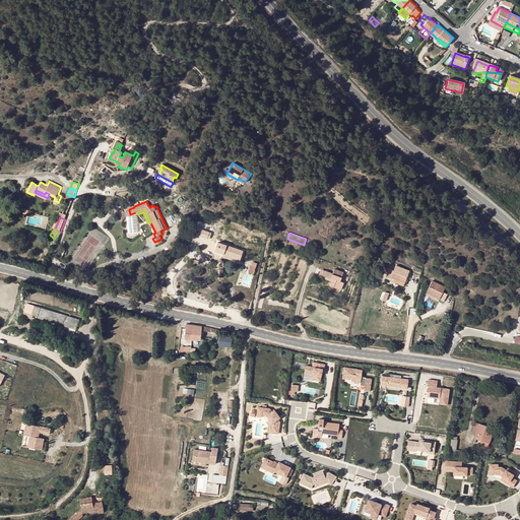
[(175,239),(171,245),(174,249),(179,241),(175,239)]
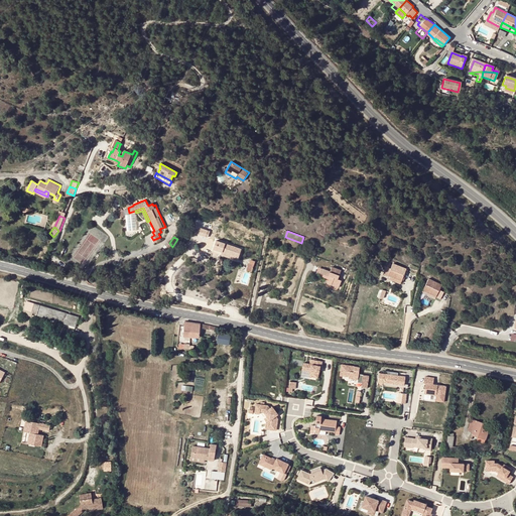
[(217,240),(215,249),(221,251),(221,249),(223,250),(223,251),(222,254),(238,260),(242,249),(217,240)]
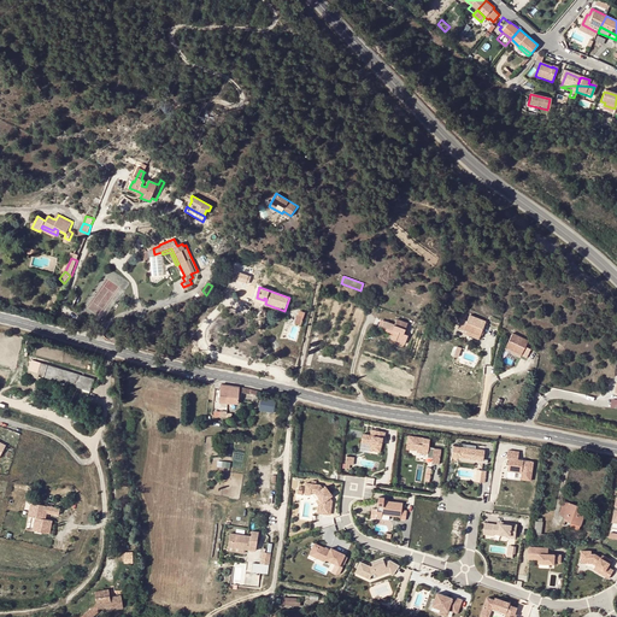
[(468,322),(462,319),(459,327),(465,329),(481,336),(487,322),(470,315),(468,322)]
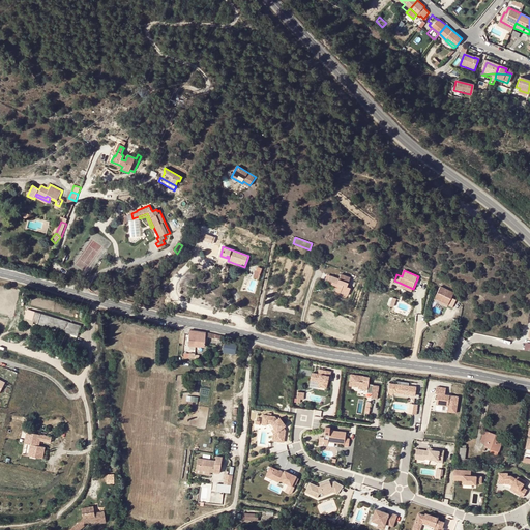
[(333,282),(340,284),(339,287),(336,291),(341,293),(342,290),(350,293),(351,288),(348,287),(351,277),(342,274),(340,278),(331,275),(330,280),(333,282)]
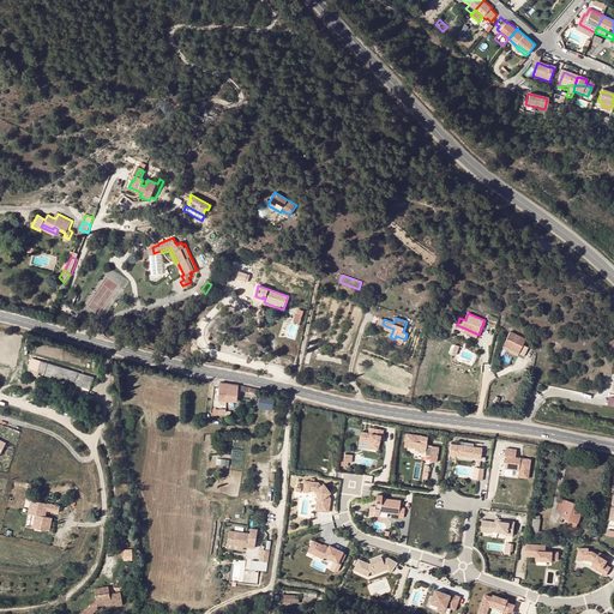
[(527,339),(511,332),(504,345),(519,353),(525,356),(529,348),(524,345),(527,339)]
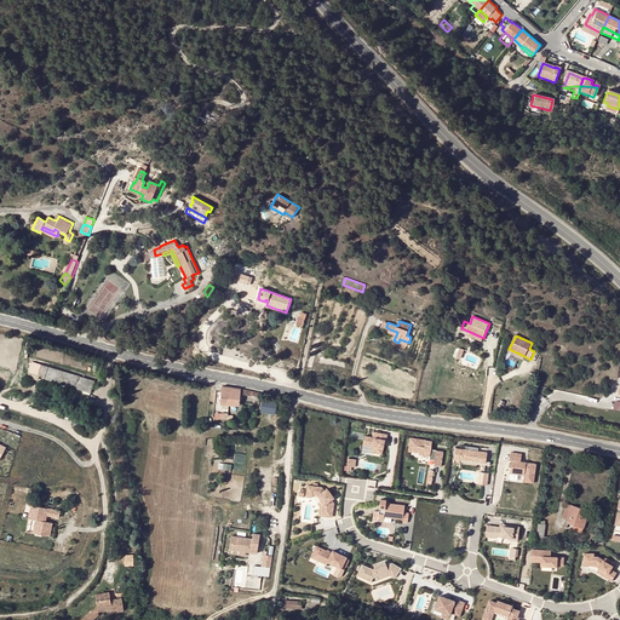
[(524,356),(509,349),(507,351),(523,360),(524,356)]
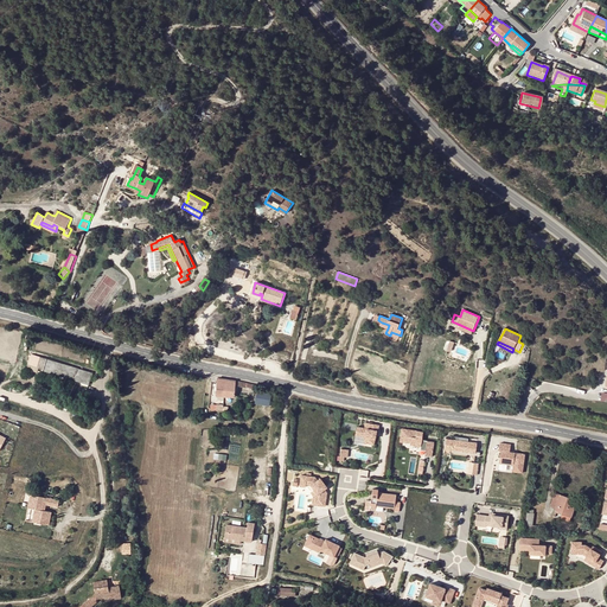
[(38,366),(40,358),(42,357),(31,353),(27,368),(37,370),(38,366)]
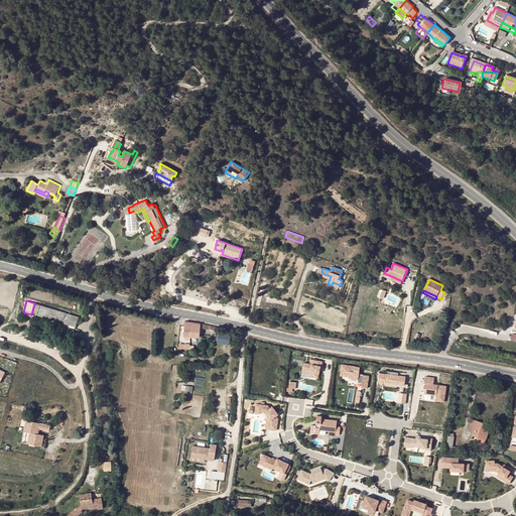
[(78,317),(39,305),(36,313),(76,325),(78,317)]
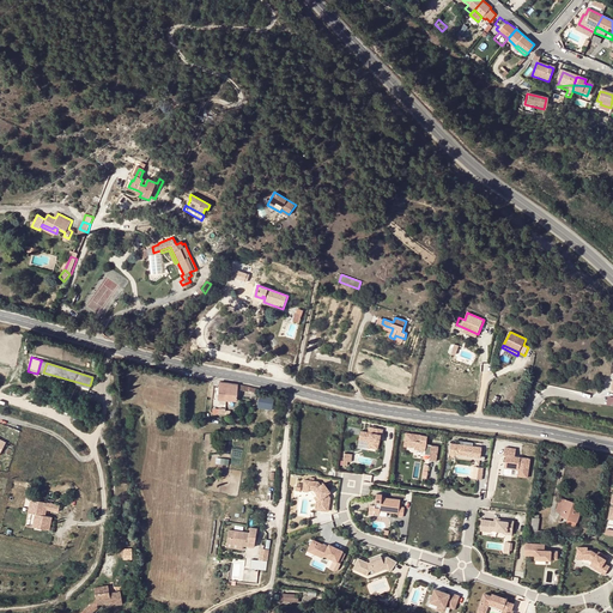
[(237,400),(238,389),(252,392),(258,393),(259,388),(238,384),(229,382),(226,399),(237,400)]
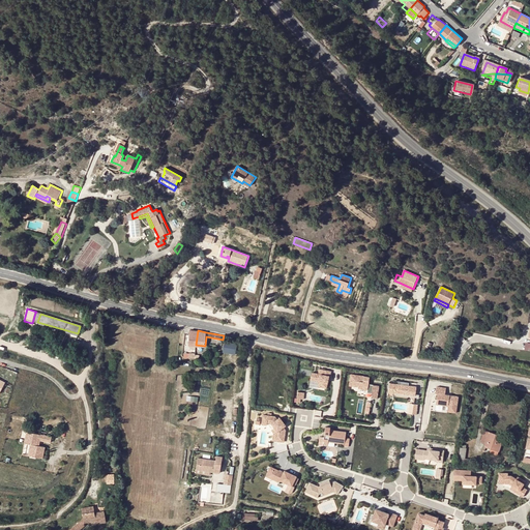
[(224,341),(222,351),(235,354),(237,344),(224,341)]
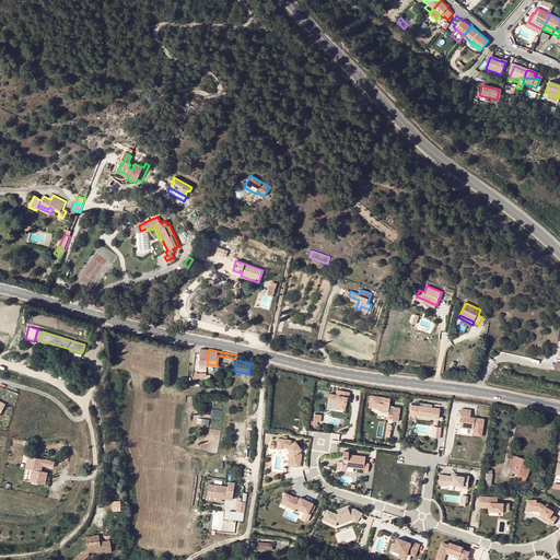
[(347,400),(348,396),(349,397),(350,392),(338,389),(337,394),(329,393),(328,400),(338,403),(337,408),(346,409),(347,400)]
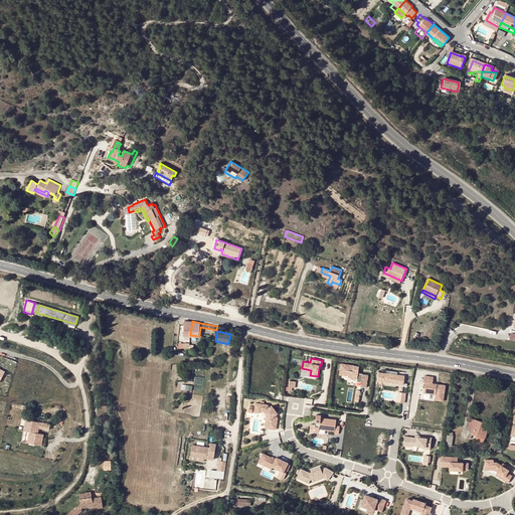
[(348,376),(357,378),(358,372),(358,365),(341,363),(339,374),(348,375),(348,376)]
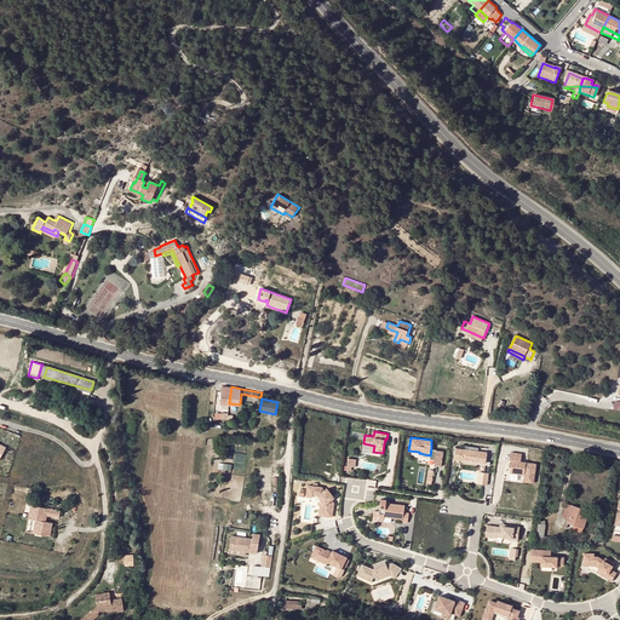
[(454,458),(486,463),(487,452),(477,451),(478,447),(465,446),(464,448),(455,447),(454,458)]
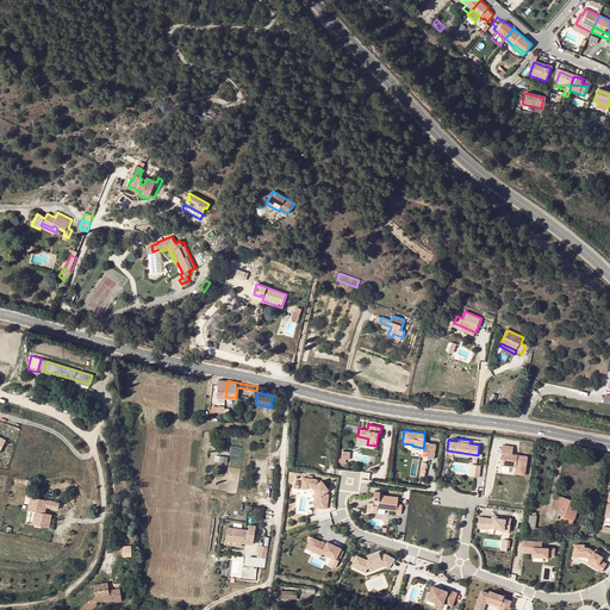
[(515,474),(524,475),(528,456),(512,454),(514,447),(503,444),(502,453),(504,453),(502,465),(516,467),(515,474)]
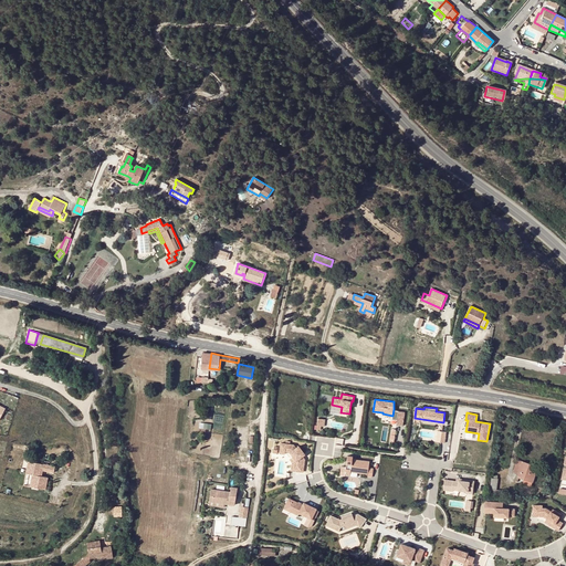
[(297,462),(296,471),(303,472),(305,459),(303,457),(301,454),(303,452),(299,446),(296,448),(294,444),(281,442),(280,453),(284,453),(285,451),(290,452),(297,462)]
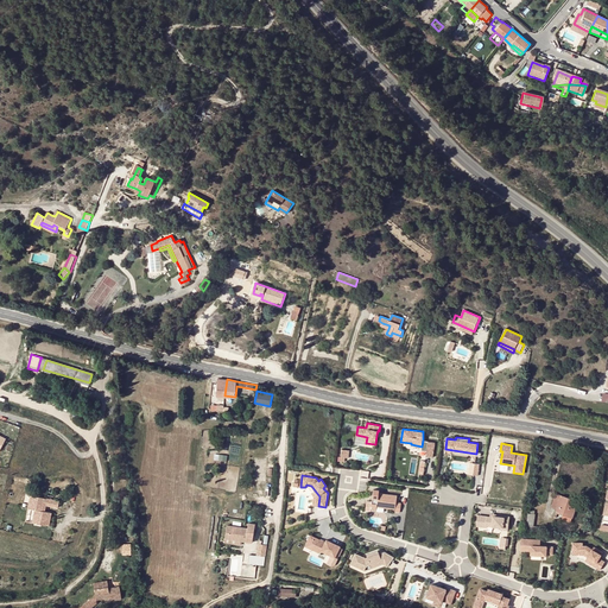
[(379,494),(379,491),(373,489),(371,510),(377,510),(377,507),(396,510),(394,512),(400,513),(401,504),(396,502),(397,495),(379,494)]
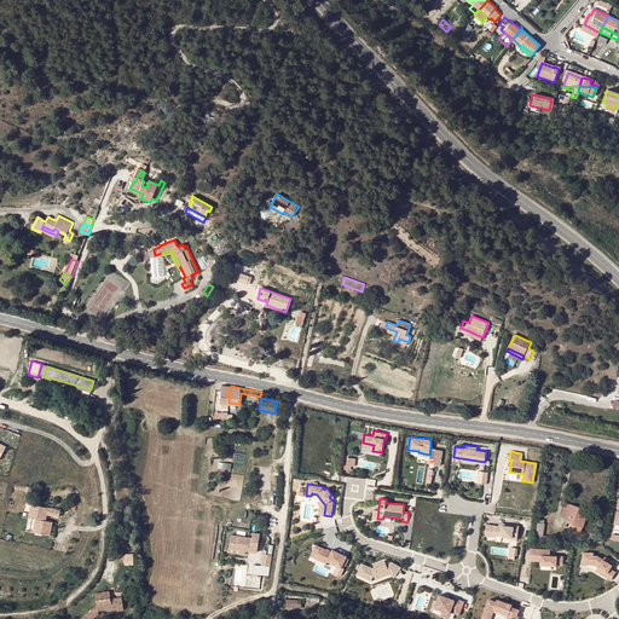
[(589,510),(567,503),(562,516),(567,519),(566,520),(573,524),(573,525),(583,528),(589,510)]
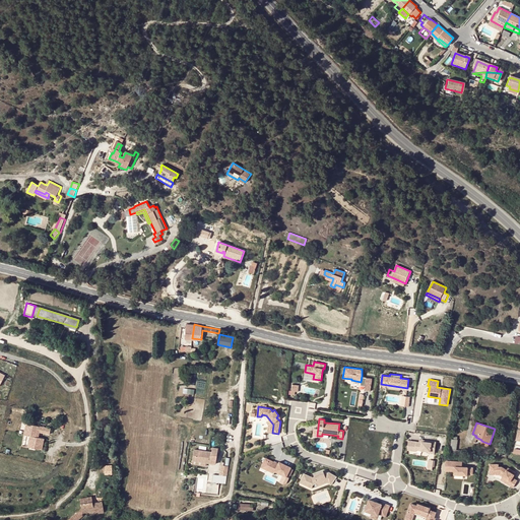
[(51,429),(26,425),(24,436),(30,438),(28,449),(43,451),(45,440),(39,439),(40,433),(50,435),(51,429)]
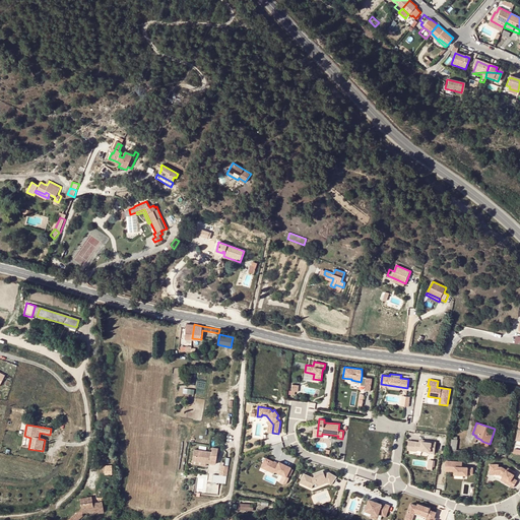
[(430,453),(435,454),(436,443),(427,441),(426,442),(423,442),(423,443),(408,441),(407,450),(416,451),(416,450),(430,452),(430,453)]
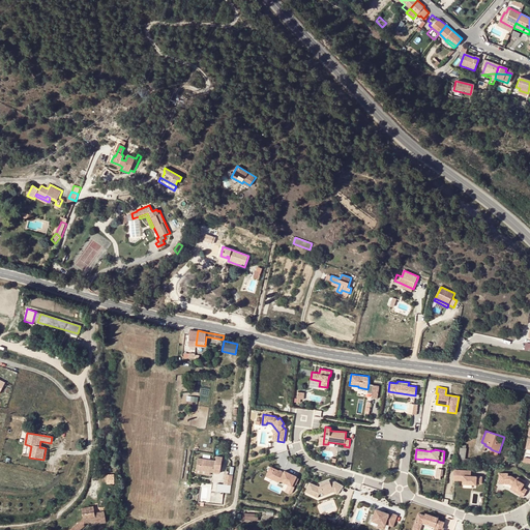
[(215,462),(197,459),(196,470),(209,472),(219,474),(222,458),(216,457),(215,462)]
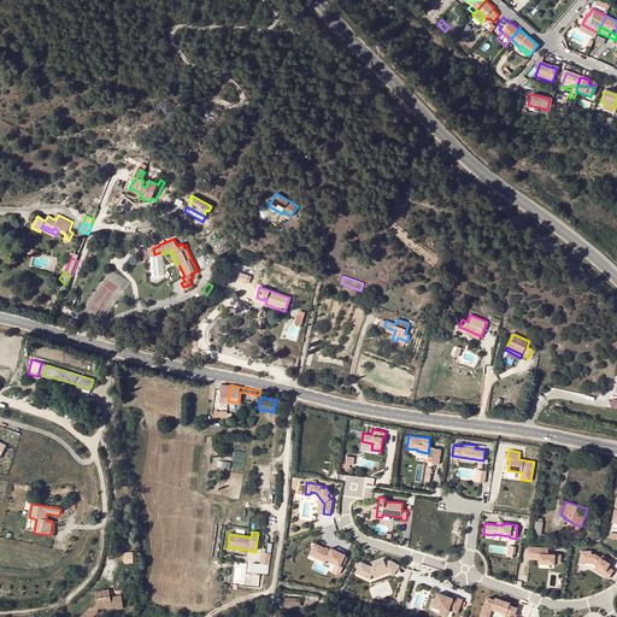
[(315,542),(310,554),(324,562),(325,559),(340,565),(345,554),(331,547),(330,550),(315,542)]
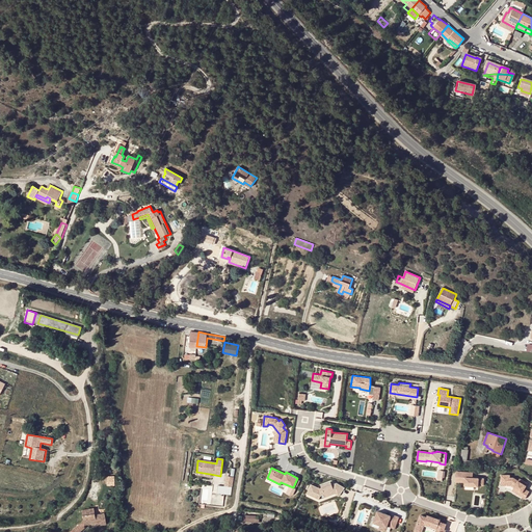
[(473,472),(466,472),(461,472),(461,473),(461,477),(466,477),(464,482),(464,485),(478,486),(478,485),(483,485),(484,478),(473,477),(473,472)]
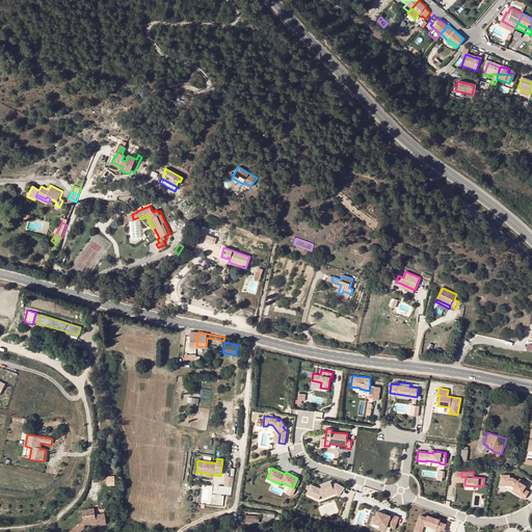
[(501,485),(510,485),(513,487),(522,493),(520,496),(525,499),(527,496),(529,491),(524,488),(526,485),(517,481),(513,478),(510,477),(510,475),(501,475),(501,485)]
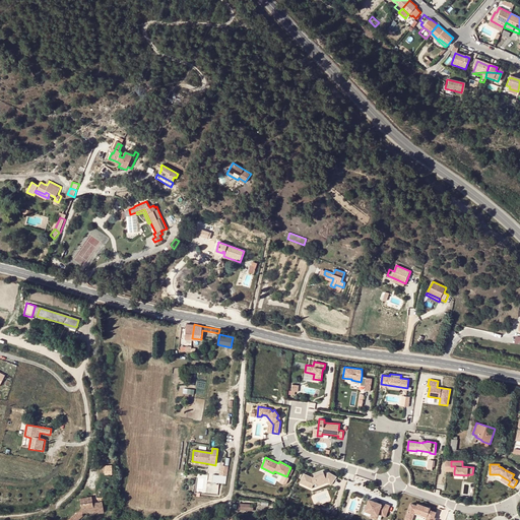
[(218,476),(212,475),(211,481),(225,483),(228,466),(220,465),(218,476)]
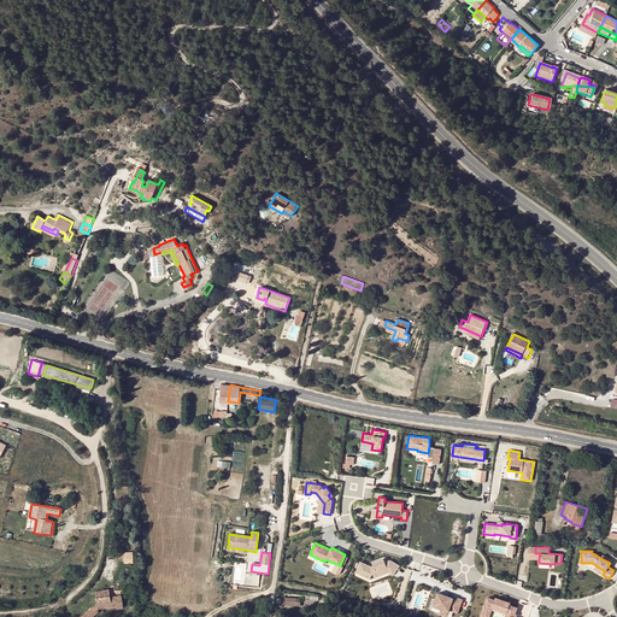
[(372,565),(371,566),(362,560),(356,570),(369,579),(371,574),(380,571),(381,575),(388,574),(392,569),(397,571),(399,566),(391,560),(385,563),(383,559),(372,563),(372,565)]
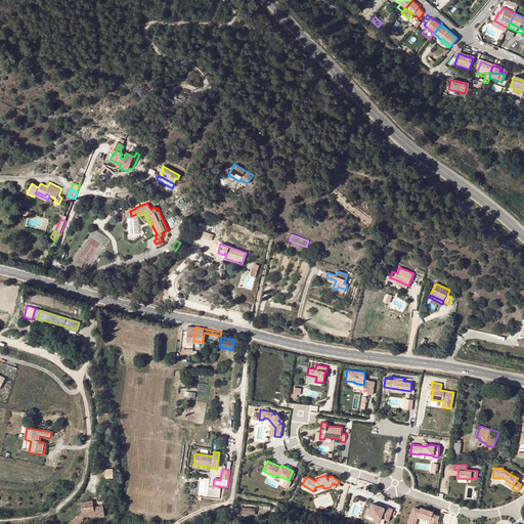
[(506,480),(503,478),(500,481),(512,488),(514,485),(506,480)]
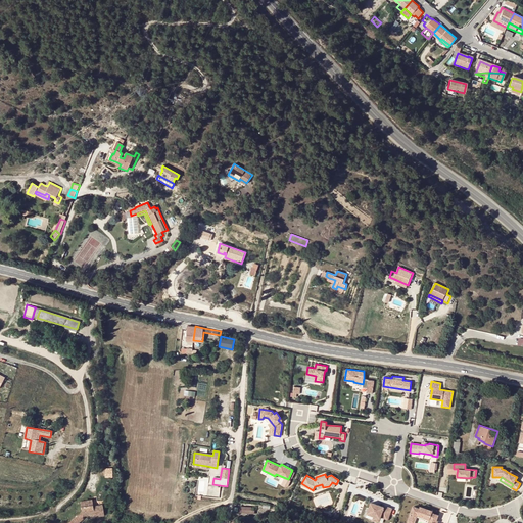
[(93,498),(81,501),(83,512),(84,516),(94,514),(95,517),(105,515),(103,504),(94,505),(93,498)]
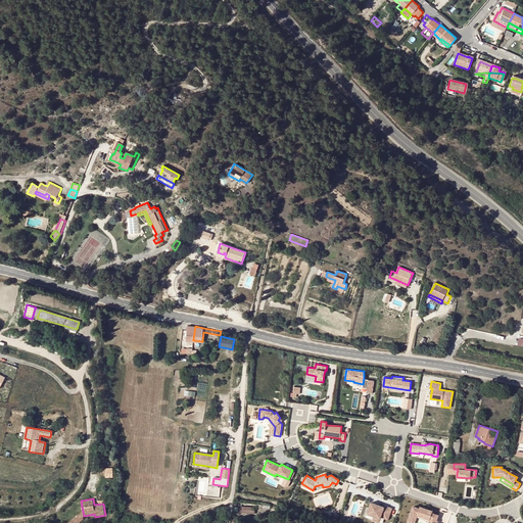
[(392,509),(384,506),(384,508),(371,503),(367,514),(374,517),(373,520),(379,522),(380,519),(380,518),(388,520),(392,509)]
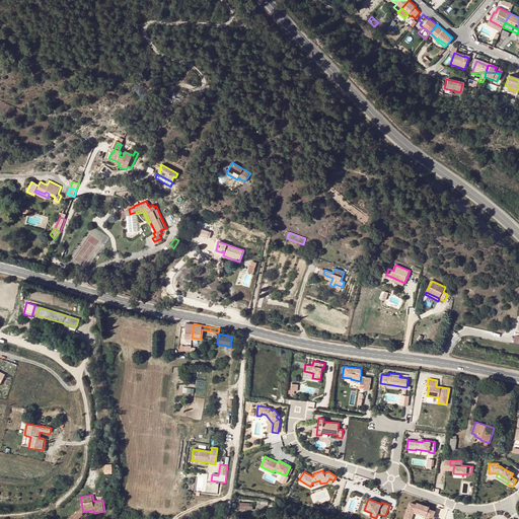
[(433,518),(432,518),(433,516),(435,511),(429,509),(430,507),(418,502),(417,504),(411,502),(404,517),(410,518),(411,518),(415,510),(427,515),(425,518),(433,518)]
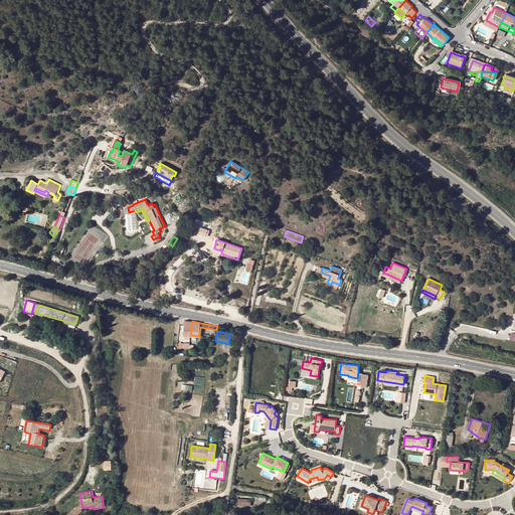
[(76,514),(82,510),(82,508),(81,504),(67,514),(76,514)]
